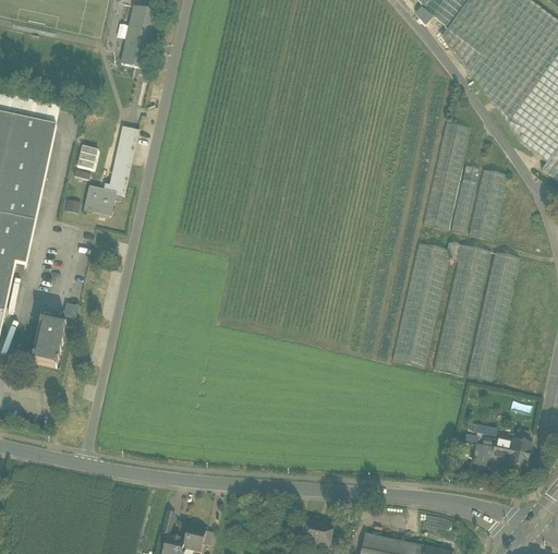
[(433,14),(447,25),(464,0),(427,0),(424,4),(423,7),(433,14)]
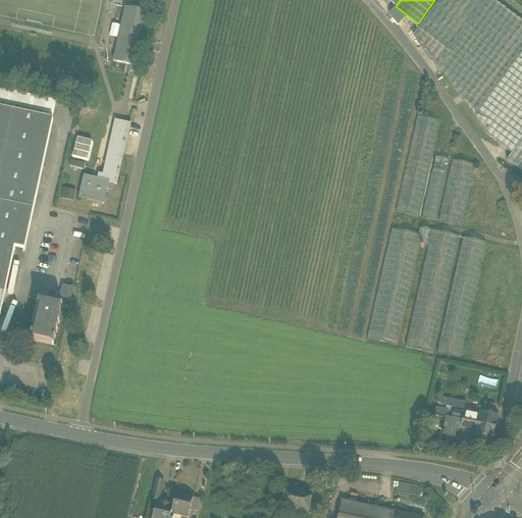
[(521,18),(497,0),(434,0),(418,23),(413,31),(486,131),(512,151),(507,157),(521,168),(521,18)]
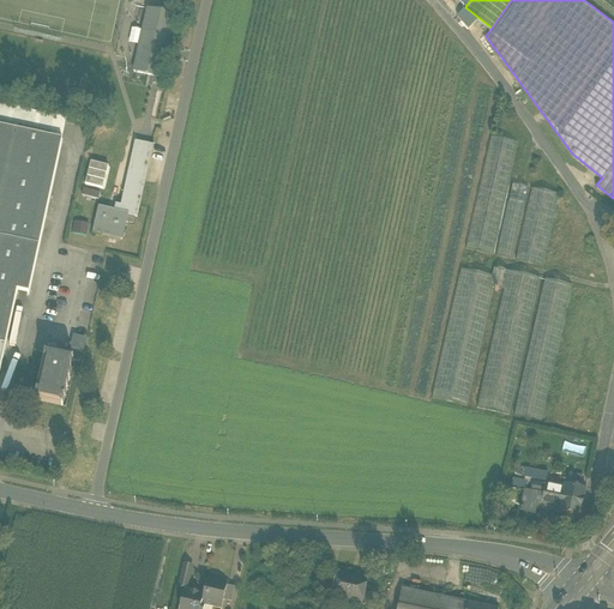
[(457,13),(469,25),(476,16),(465,7),(467,5),(464,4),(457,13)]
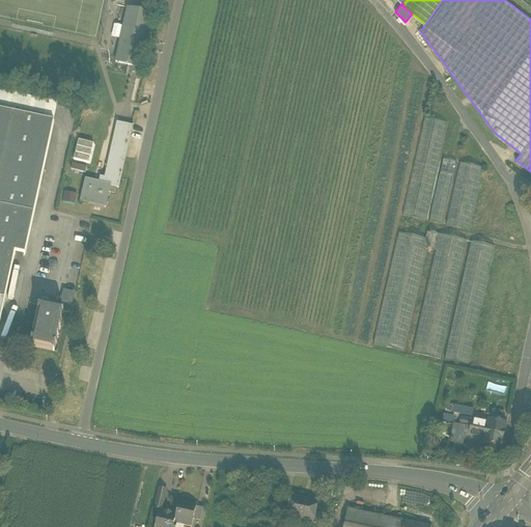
[(115,58),(140,64),(151,9),(128,4),(115,58)]
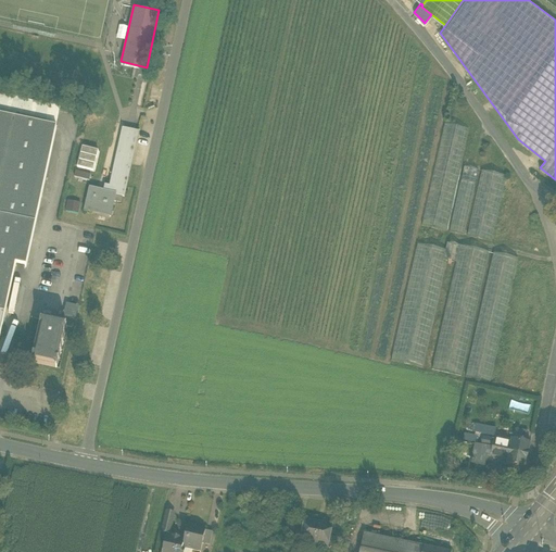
[(0,112),(55,125),(60,105),(0,92),(0,112)]
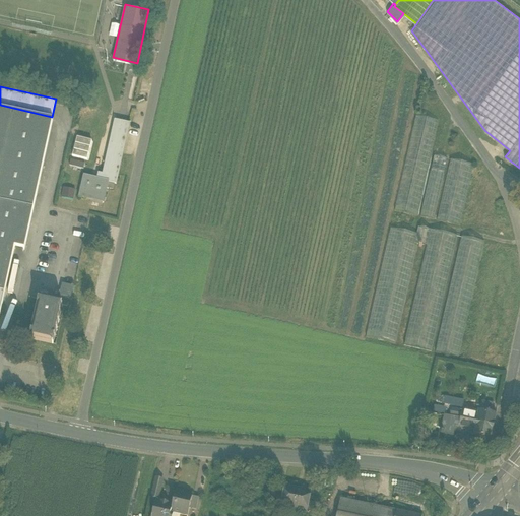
[(0,238),(25,243),(53,117),(52,117),(0,105),(0,238)]
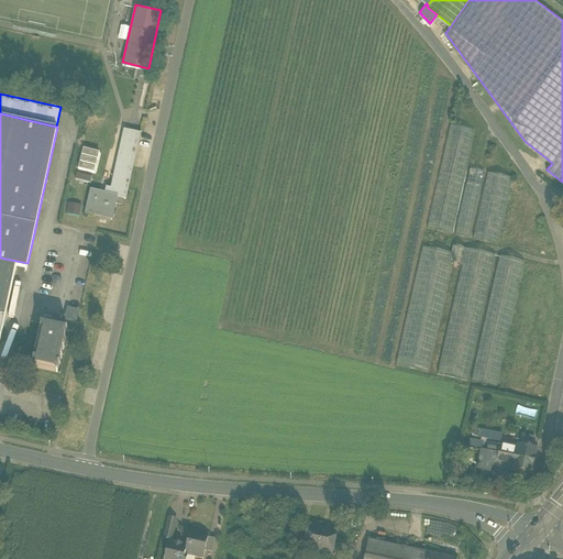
[(427,226),(452,231),(475,129),(450,123),(427,226)]
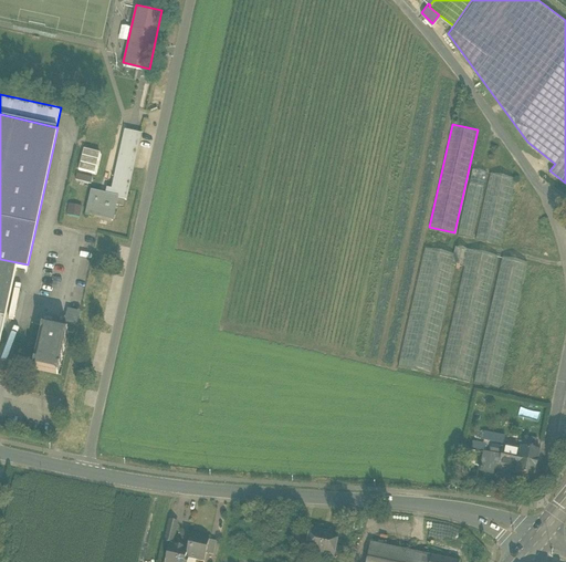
[(106,185),(105,191),(111,193),(113,186),(115,187),(128,128),(124,127),(112,186),(106,185)]
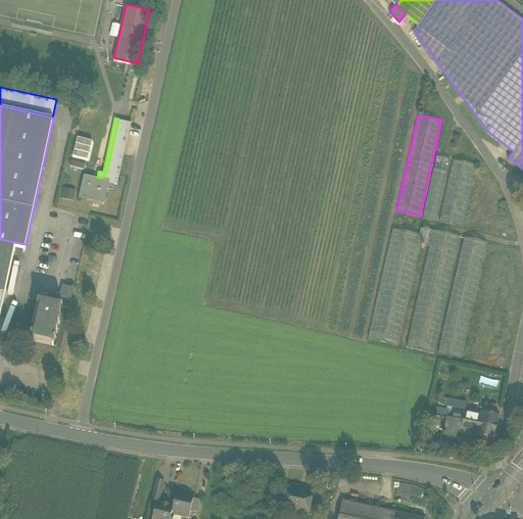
[(108,180),(116,182),(130,121),(119,119),(106,173),(104,172),(102,178),(108,179),(108,180)]
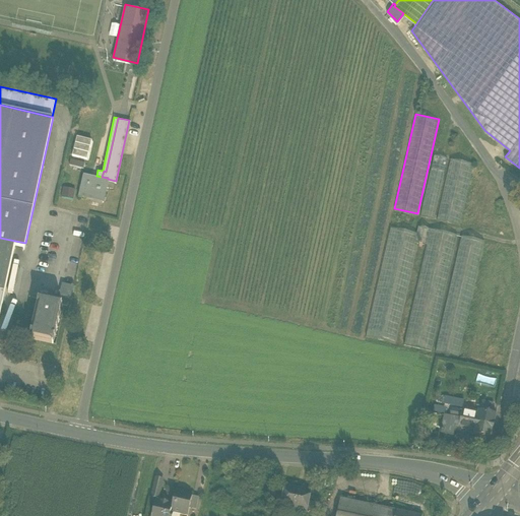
[(91,137),(77,134),(72,152),(86,156),(91,137)]
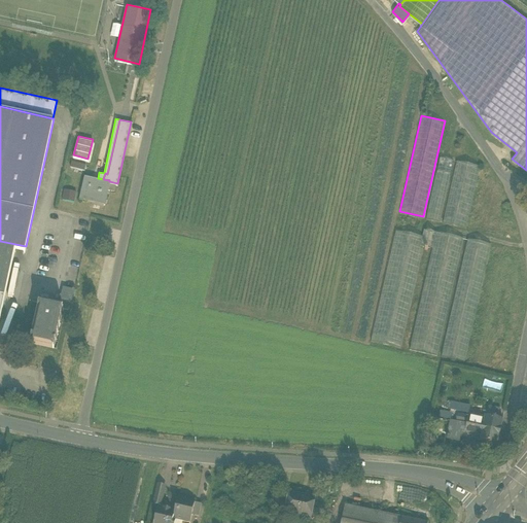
[(426,216),(440,219),(454,159),(441,155),(426,216)]
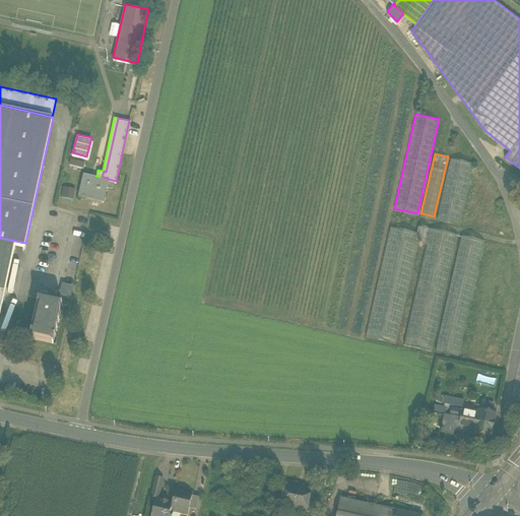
[(71,163),(83,166),(84,160),(70,156),(69,163),(71,163)]
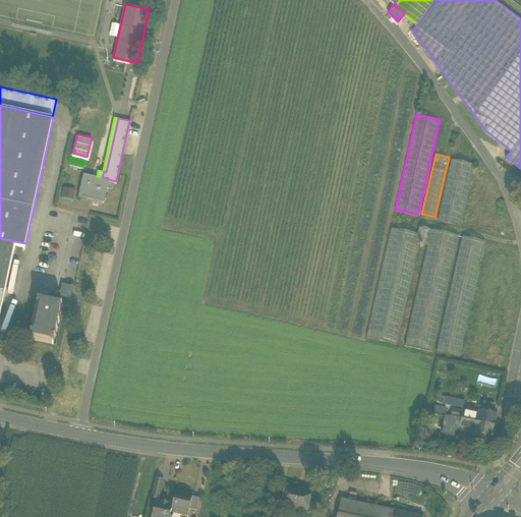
[(438,218),(461,224),(474,163),(452,158),(438,218)]
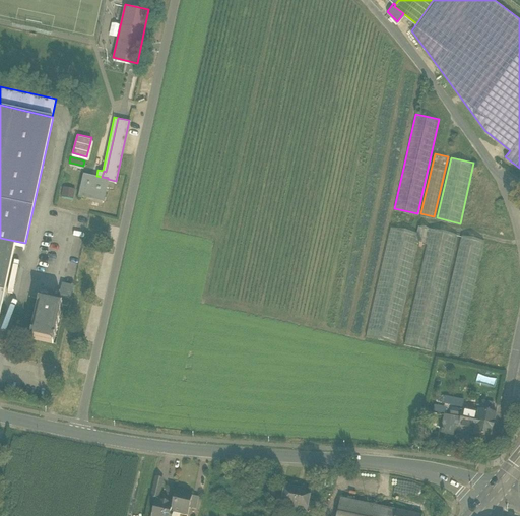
[(102,198),(103,198),(108,179),(108,178),(102,177),(96,176),(84,173),(79,193),(88,195),(88,194),(103,197),(102,198)]
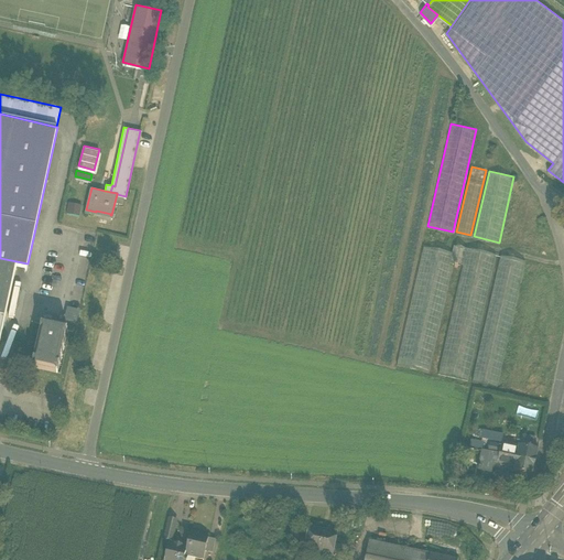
[(68,200),(67,211),(80,212),(82,201),(68,200)]
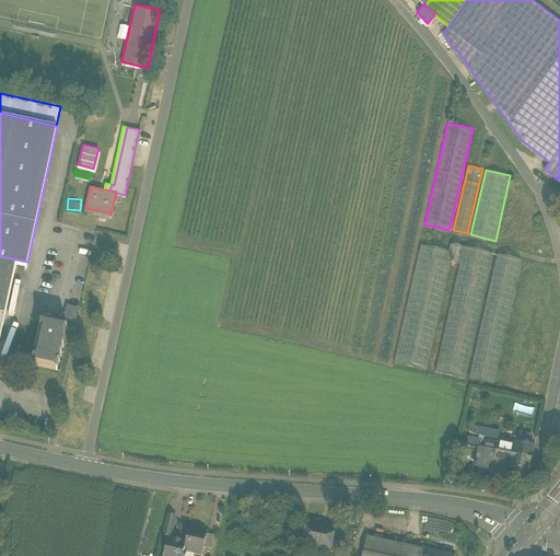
[(452,263),(455,264),(456,261),(459,262),(463,245),(451,243),(448,251),(446,258),(450,259),(452,259),(452,263)]
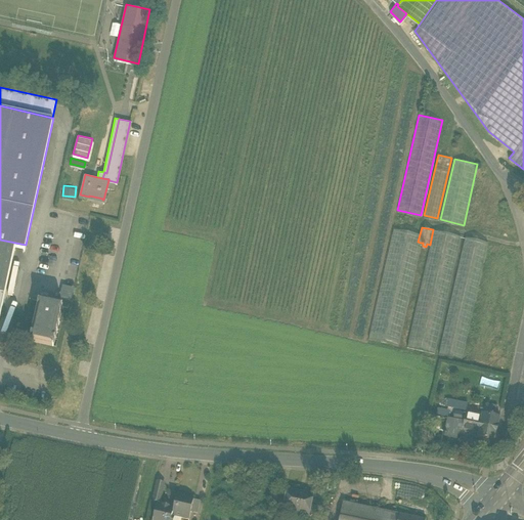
[(369,336),(399,343),(399,340),(421,243),(418,242),(420,234),(393,228),(369,336)]
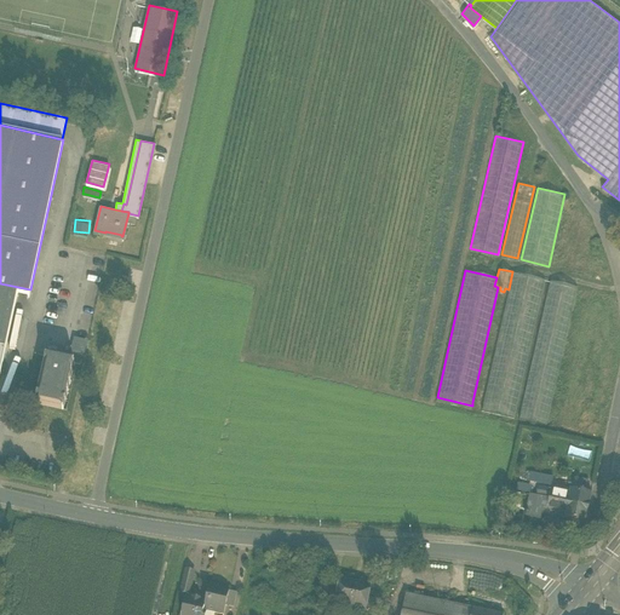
[(482,407),(515,415),(545,280),(512,271),(509,289),(482,407)]
